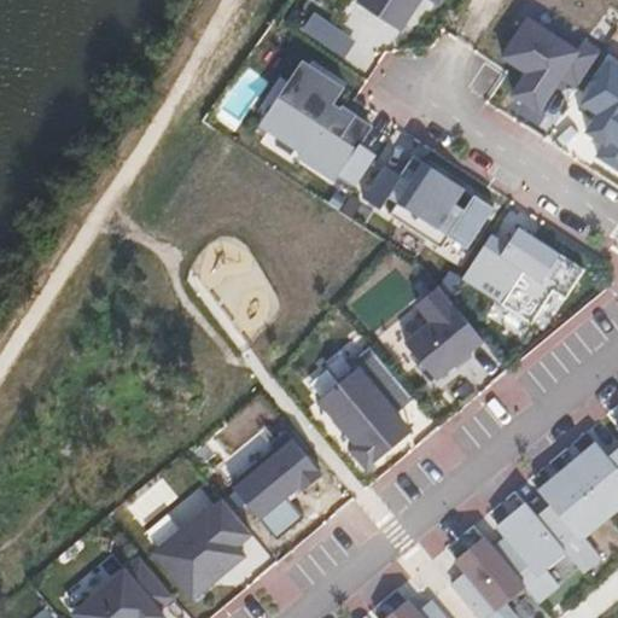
[(354,0),(394,25),(409,0),(354,0)]
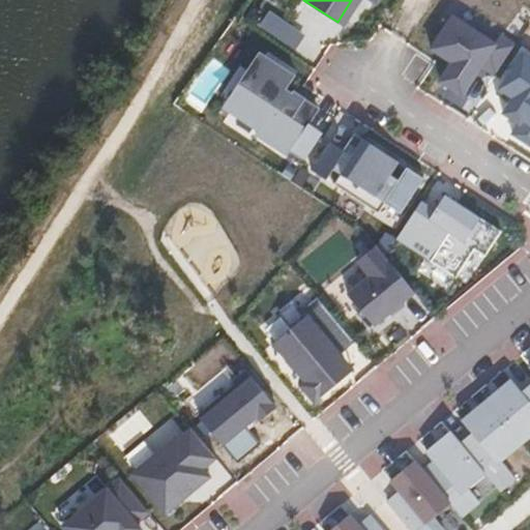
[(452,16),(432,49),(452,62),(440,82),(463,96),(482,66),(496,76),(508,58),(517,45),(501,35),(496,43),(452,16)]
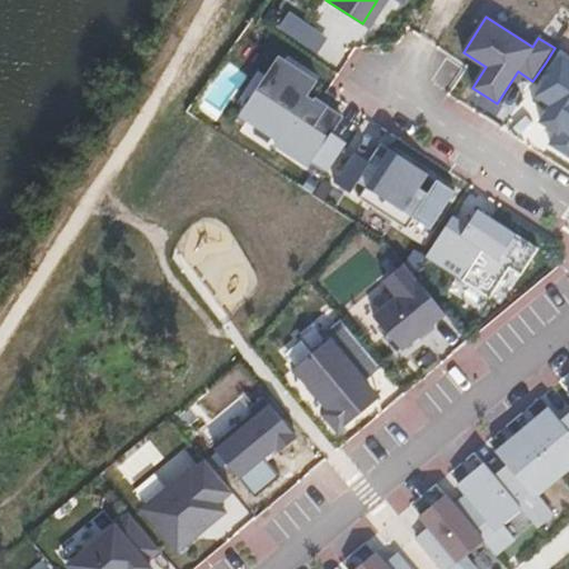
[(253,95),(259,99),(266,89),(298,111),(311,91),(317,82),(278,57),(253,95)]
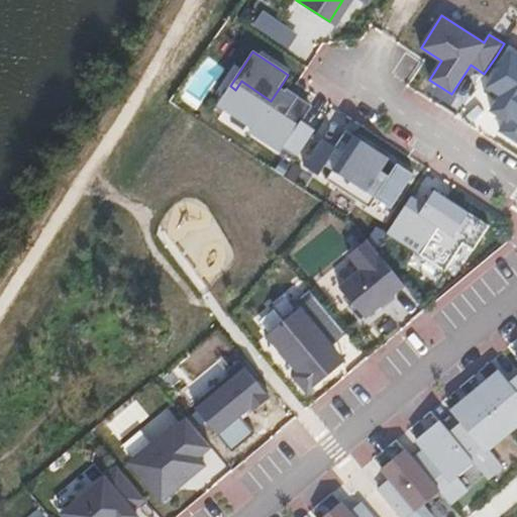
[(516,141),(516,70),(496,57),(484,74),(466,101),(484,111),(477,121),(487,128),(483,134),(511,152),(516,141)]
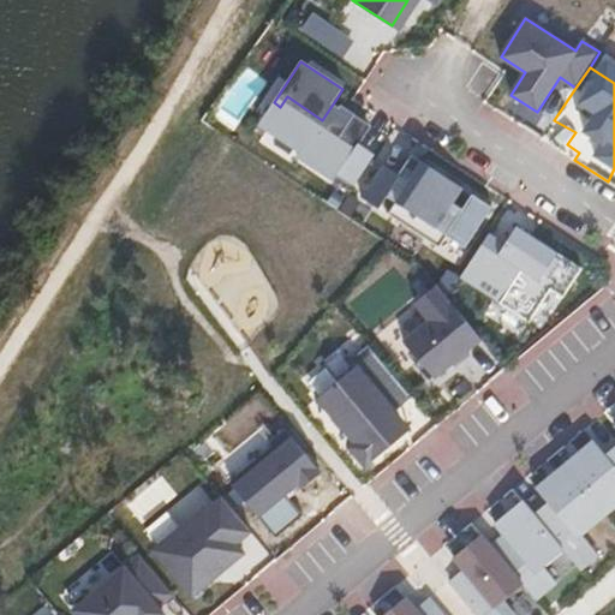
[(280,107),(263,132),(334,181),(335,180),(352,190),(375,155),(359,144),(374,121),(336,99),(322,120),(287,96),(280,107)]
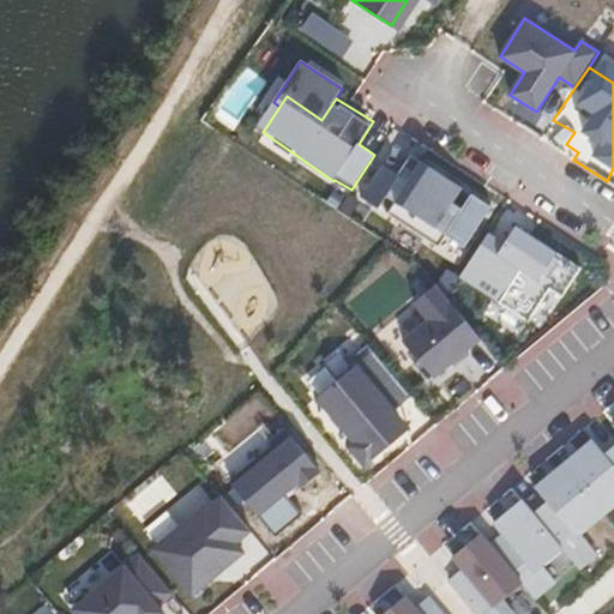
[(361,197),(439,247),(446,235),(462,245),(487,206),(467,194),(453,214),(445,208),(458,188),(411,157),(398,178),(381,167),(361,197)]
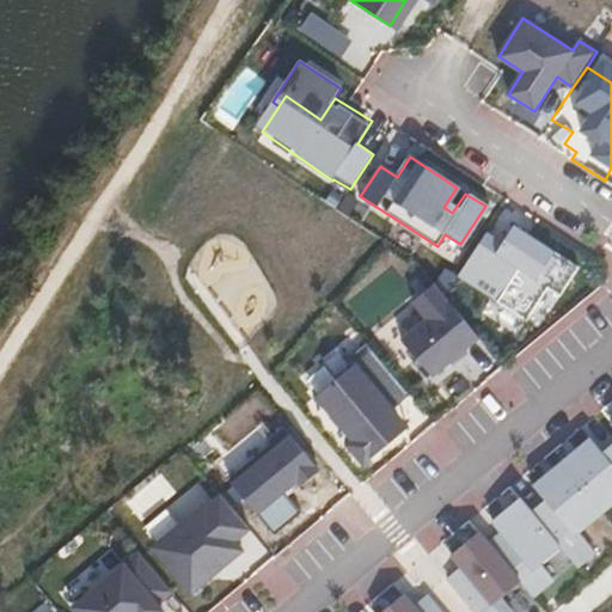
[(484,237),(459,274),(475,283),(465,299),(525,338),(568,271),(508,232),(499,246),(484,237)]
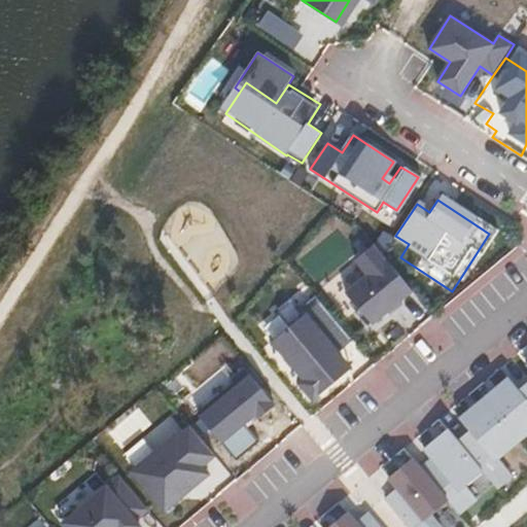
[(413,290),(374,244),(355,259),(367,274),(346,292),(372,324),(413,290)]
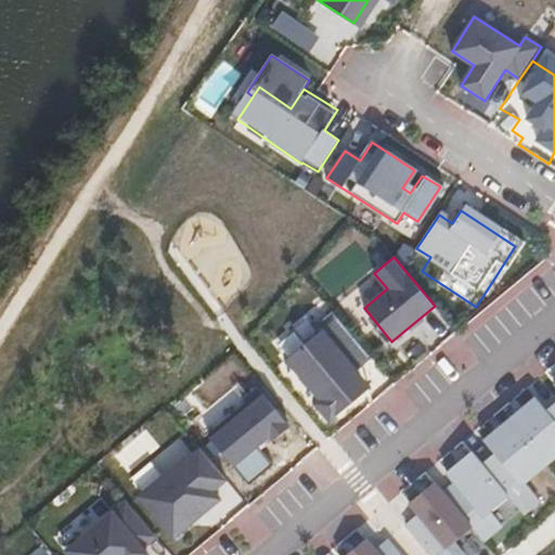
[(304,392),(319,411),(344,390),(337,382),(353,369),(324,333),(308,347),(313,352),(292,370),(308,389),(304,392)]
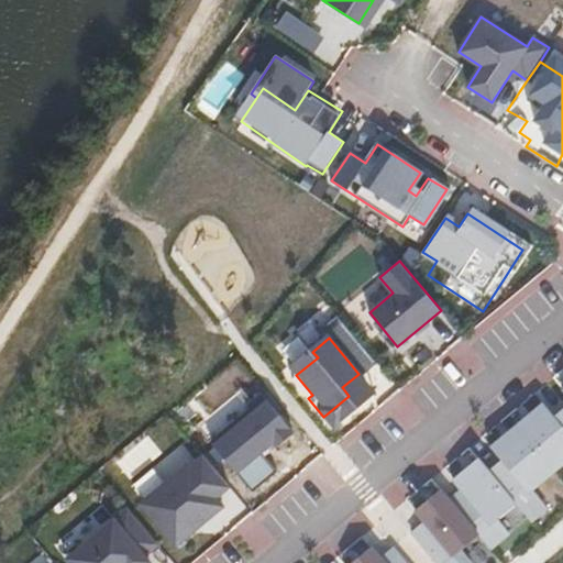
[(212,446),(241,481),(279,448),(284,452),(297,441),(257,394),(244,405),(252,414),(212,446)]
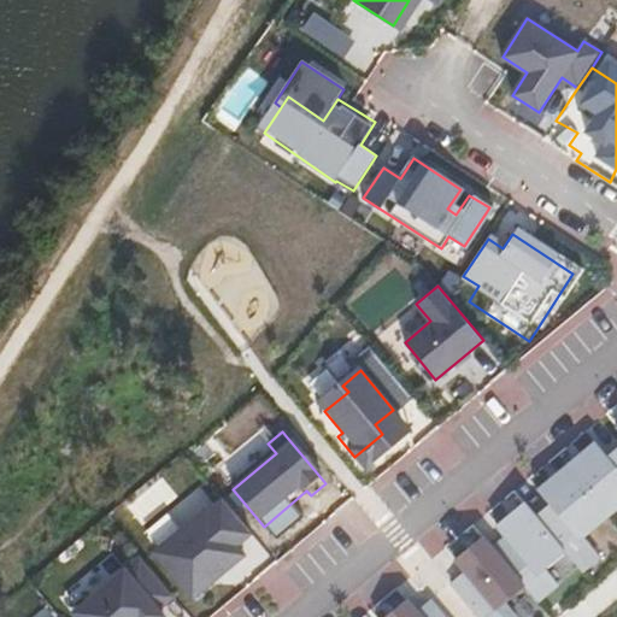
[(569,468),(611,519),(616,513),(616,444),(599,459),(591,450),(569,468)]
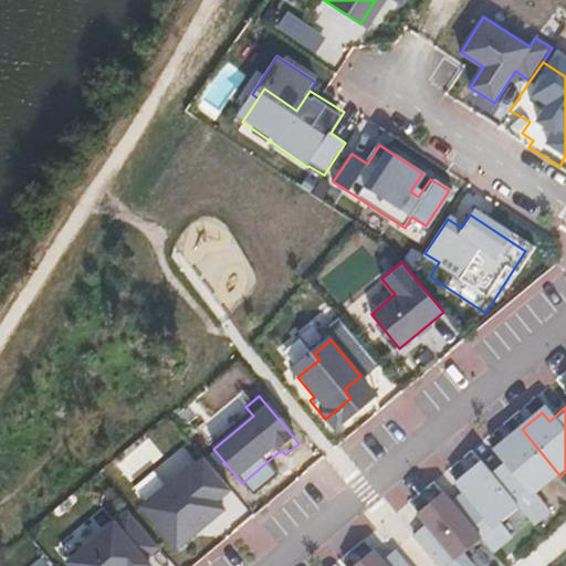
[(490,471),(522,509),(536,526),(552,513),(537,495),(561,477),(522,429),(499,449),(506,457),(490,471)]
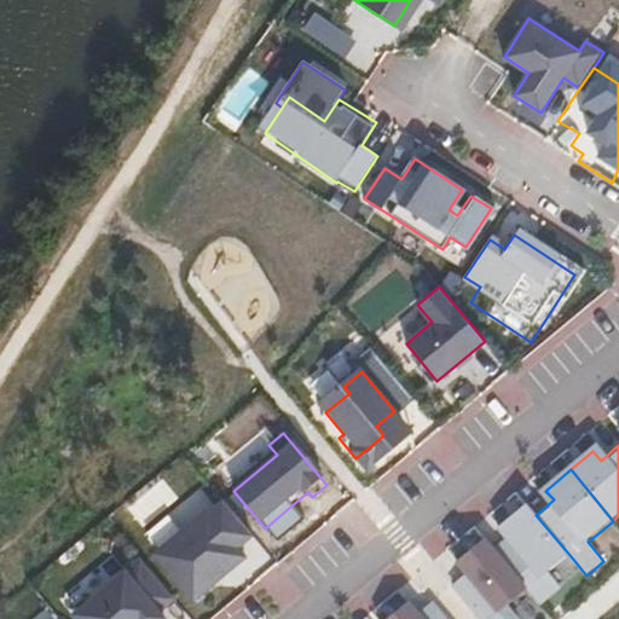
[(265,528),(268,532),(312,497),(307,492),(265,528)]
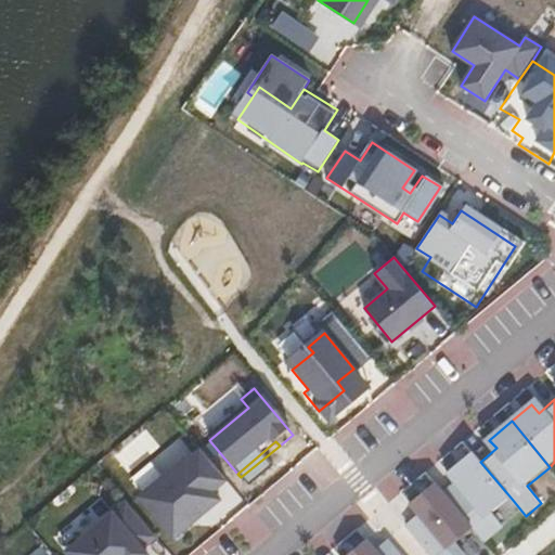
[(443,492),(474,530),(488,546),(503,533),(489,517),(512,499),(480,462),(474,453),(452,470),(459,479),(443,492)]
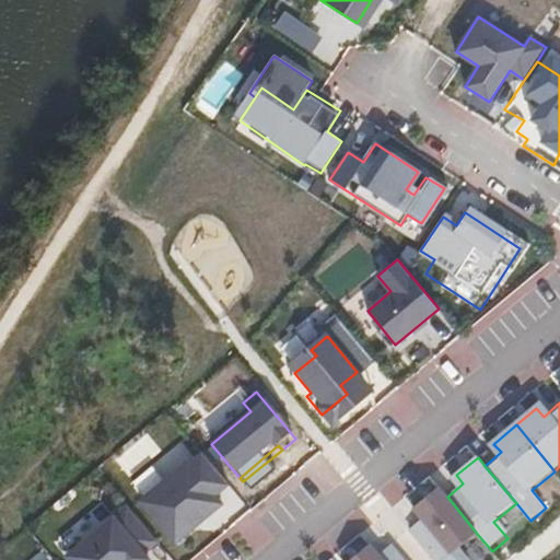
[(189,463),(146,499),(176,537),(198,518),(195,514),(217,497),(230,486),(209,461),(196,471),(189,463)]
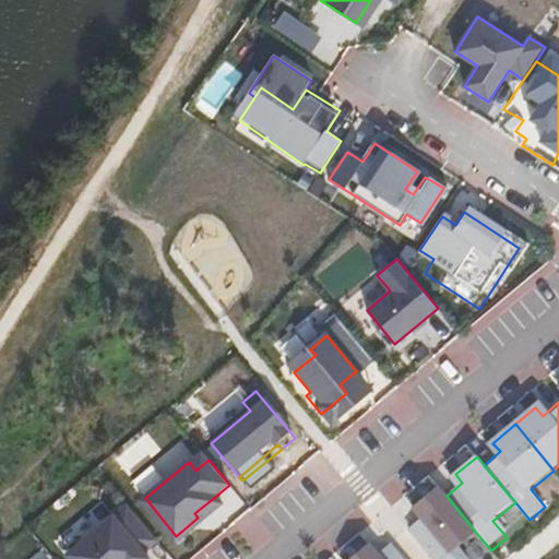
[(408,527),(435,558),(463,558),(458,550),(477,534),(447,496),(439,487),(419,504),(426,513),(408,527)]
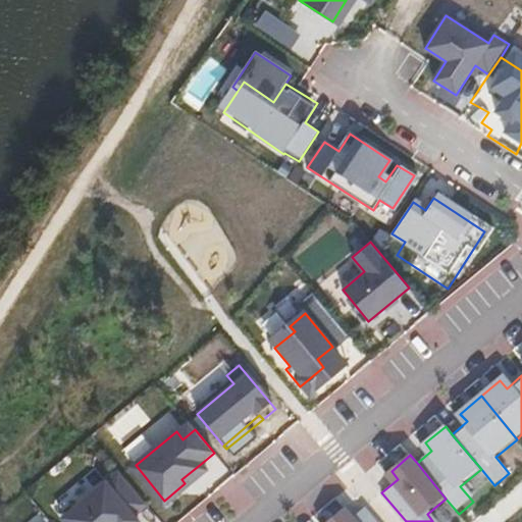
[(202,463),(181,479),(185,483),(205,466),(202,463)]
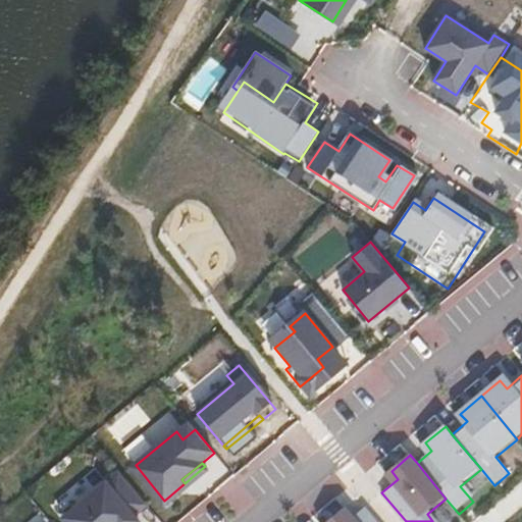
[(120,471),(62,518),(65,521),(139,521),(140,521),(135,515),(147,505),(120,471)]
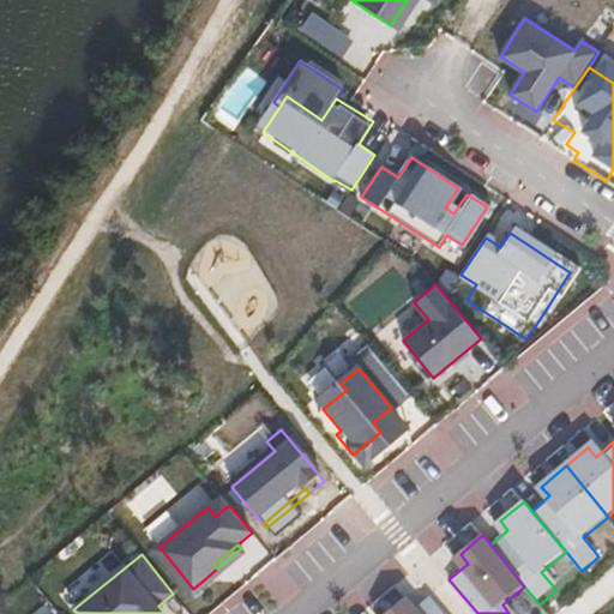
[(387,613),(443,613),(428,596),(414,608),(407,599),(387,613)]
